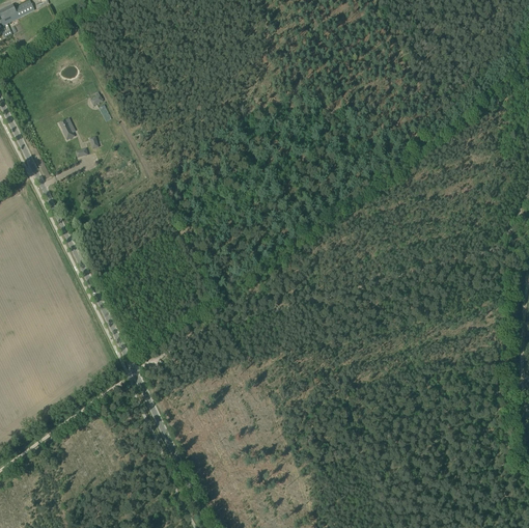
[(0,9),(0,20),(2,19),(5,24),(36,8),(33,0),(28,0),(17,5),(15,2),(0,9)]
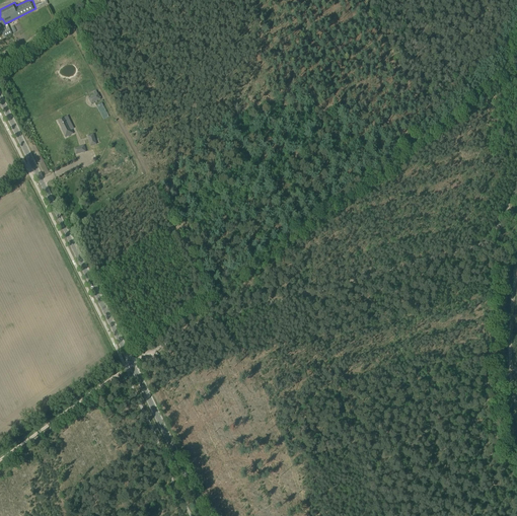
[(92,101),(103,96),(99,90),(89,94),(92,101)]
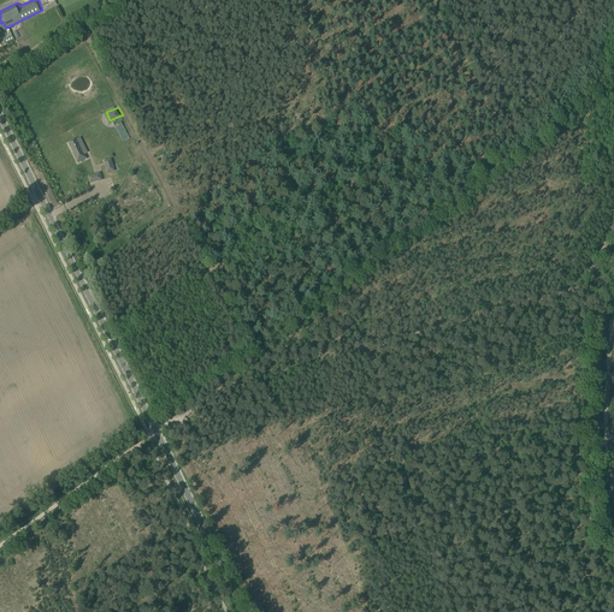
[(71,140),(76,149),(75,150),(81,160),(89,155),(87,150),(88,150),(84,141),(82,142),(78,136),(71,140)]
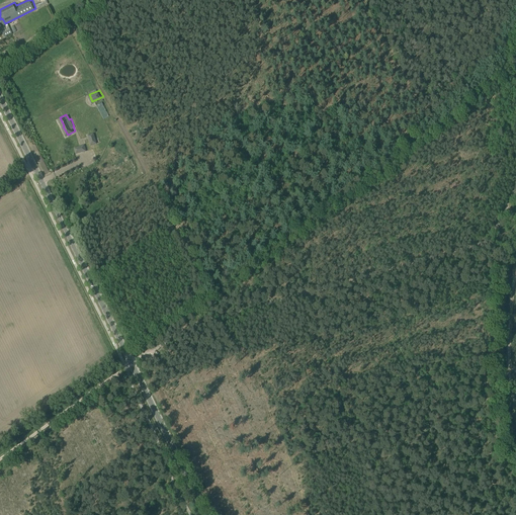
[(95,130),(88,133),(92,143),(98,141),(95,130)]
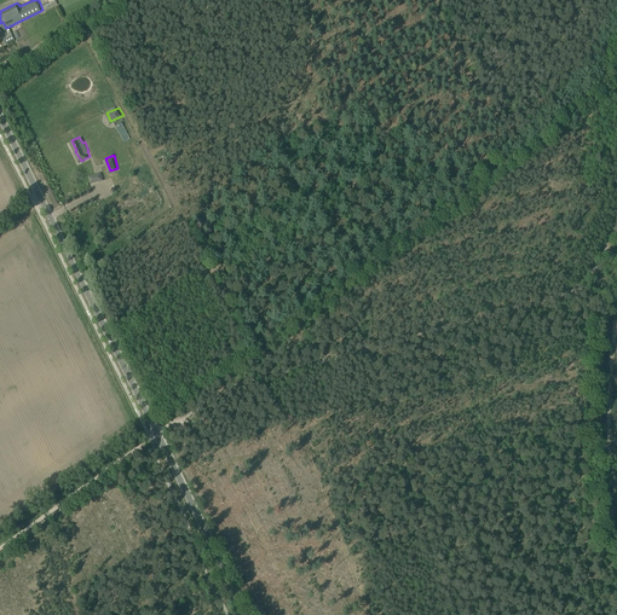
[(103,170),(90,173),(92,181),(105,178),(103,170)]
